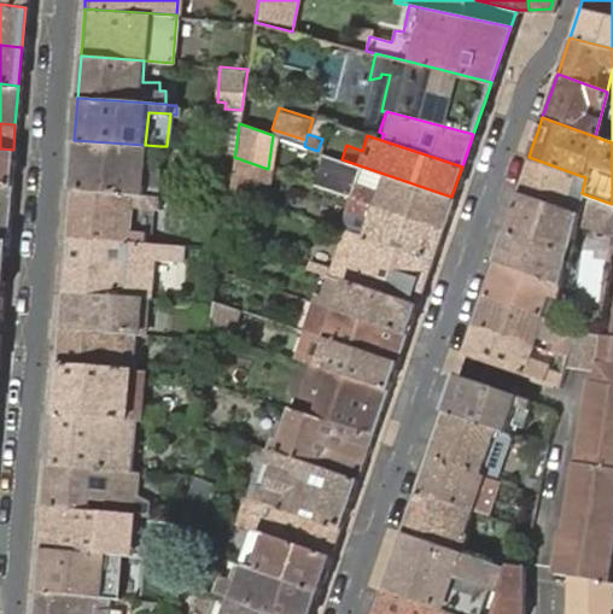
[(74,140),(69,188),(141,193),(156,194),(157,185),(142,183),(144,167),(158,168),(161,146),(145,145),(74,140)]
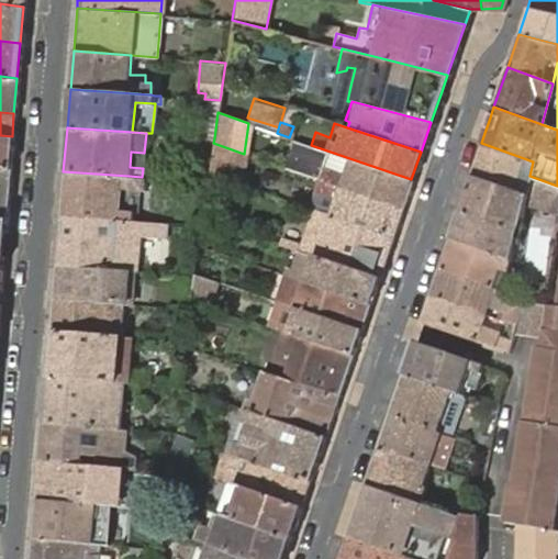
[(0,167),(9,168),(12,136),(0,135),(0,167)]
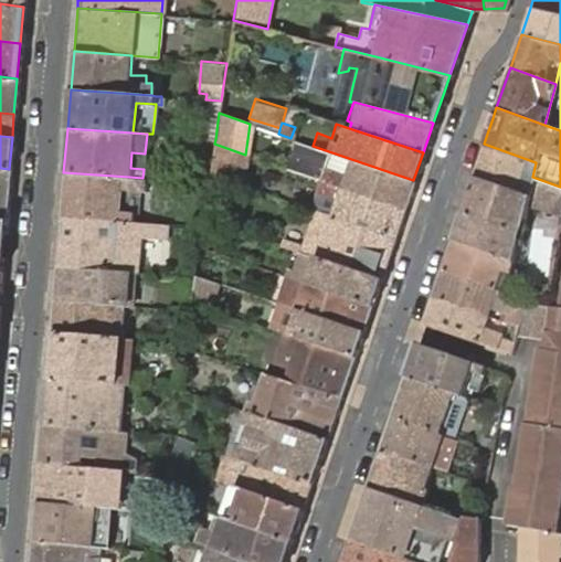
[(319,180),(403,208),(413,180),(313,146),(298,140),(288,169),(319,180)]
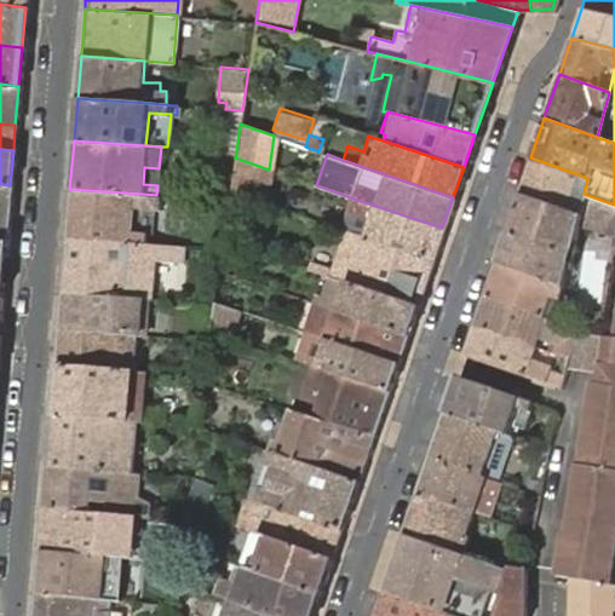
[(264,202),(269,170),(235,157),(230,190),(264,202)]
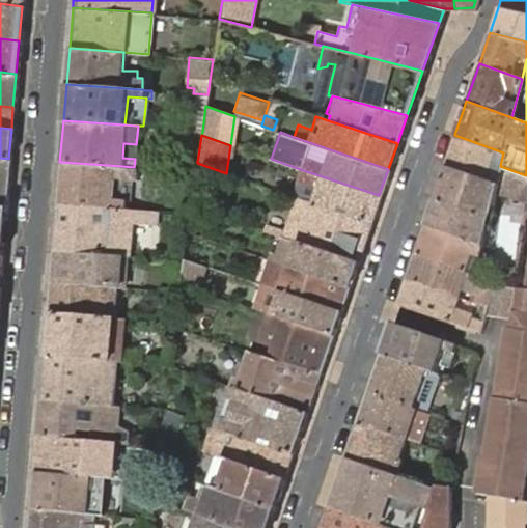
[(454,135),(444,165),(495,183),(500,166),(503,153),(454,135)]
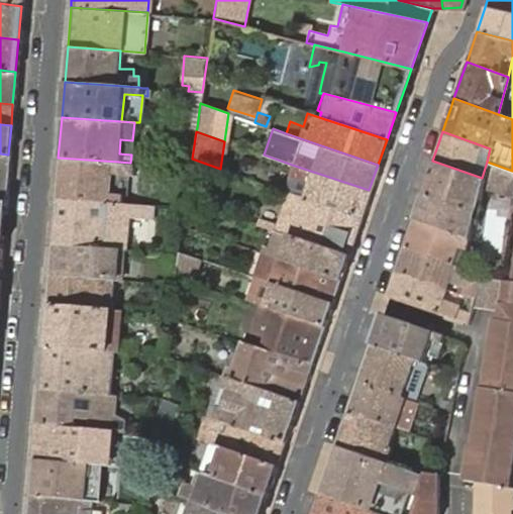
[(0,200),(5,201),(8,155),(0,153),(0,200)]
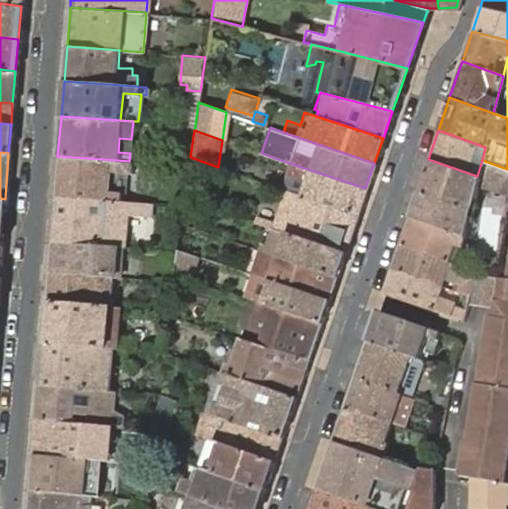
[(130,172),(130,161),(129,161),(117,160),(57,156),(54,195),(118,201),(119,191),(106,190),(108,170),(113,171),(121,171),(130,172)]
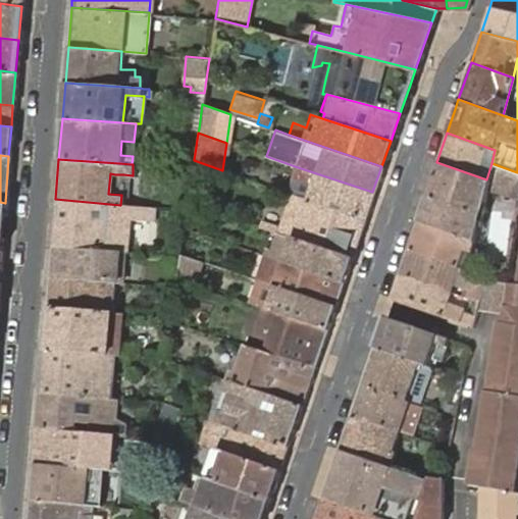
[(436,162),(425,195),(478,213),(485,185),(486,179),(436,162)]
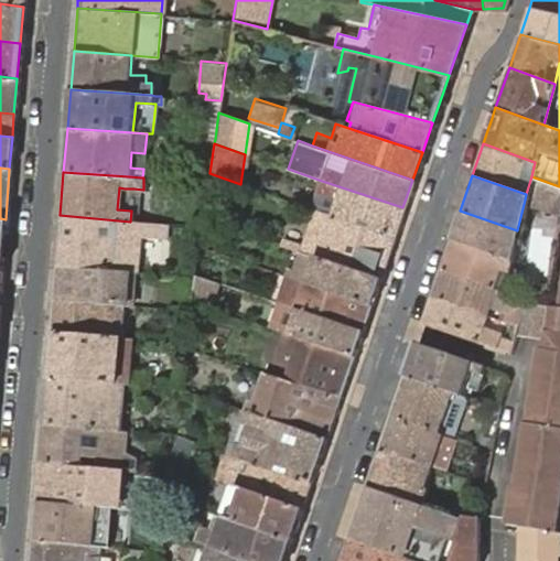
[(559,194),(559,186),(531,176),(526,194),(525,200),(556,211),(559,194)]
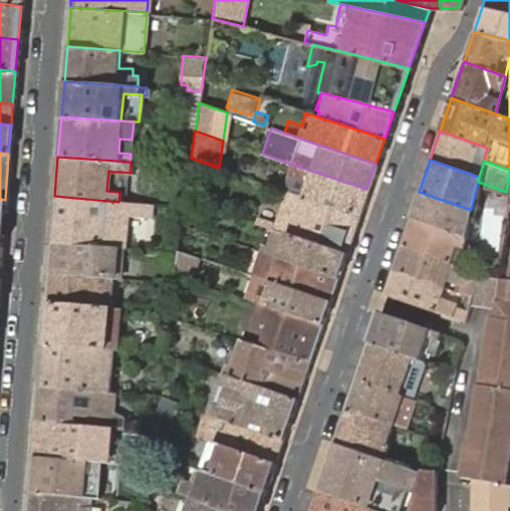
[(358,215),(366,189),(290,164),(286,176),(305,183),(301,196),(358,215)]
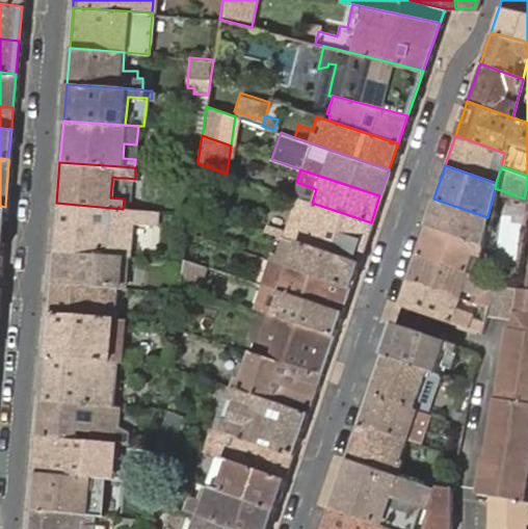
[(124,199),(126,178),(117,178),(112,177),(110,197),(124,199)]
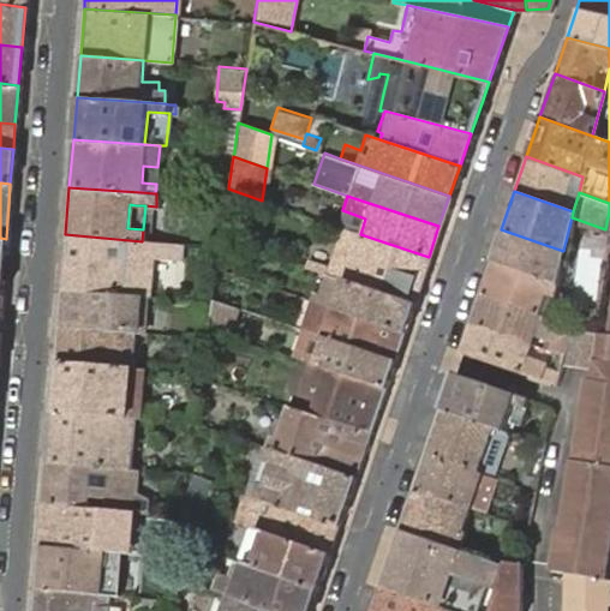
[(365,219),(342,210),(336,226),(341,227),(360,234),(365,219)]
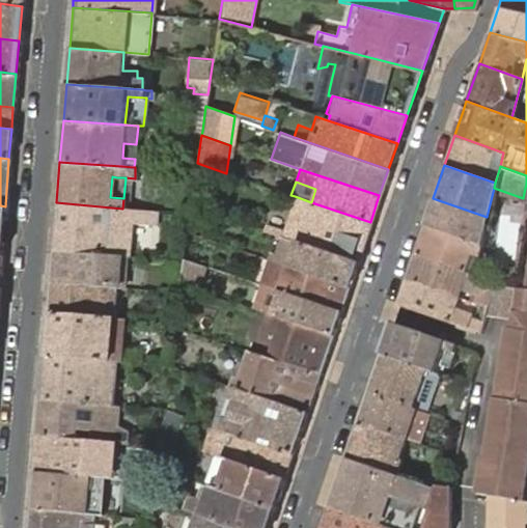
[(357,260),(370,222),(311,202),(295,196),(283,229),(264,223),(261,228),(281,235),(357,260)]
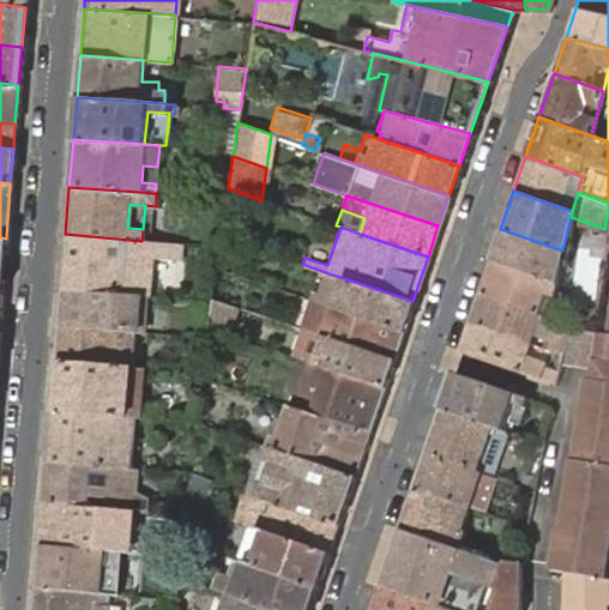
[(500,229),(490,258),(555,281),(562,251),(500,229)]
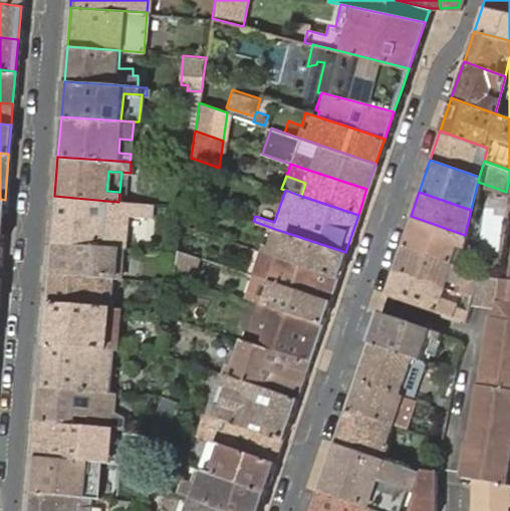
[(149,217),(150,203),(118,202),(54,196),(50,241),(118,247),(121,247),(124,215),(140,216),(149,217)]
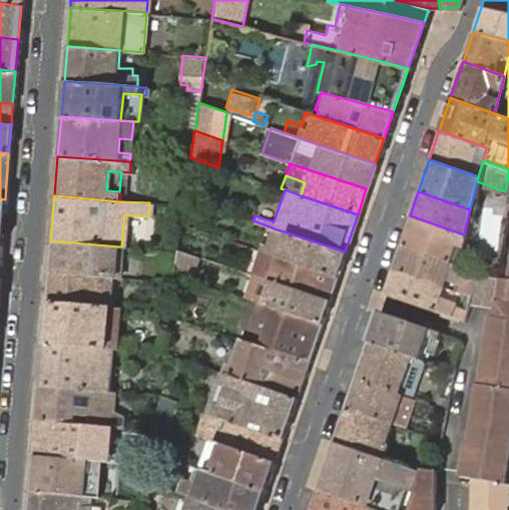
[(139,215),(124,214),(121,246),(135,247),(139,215)]
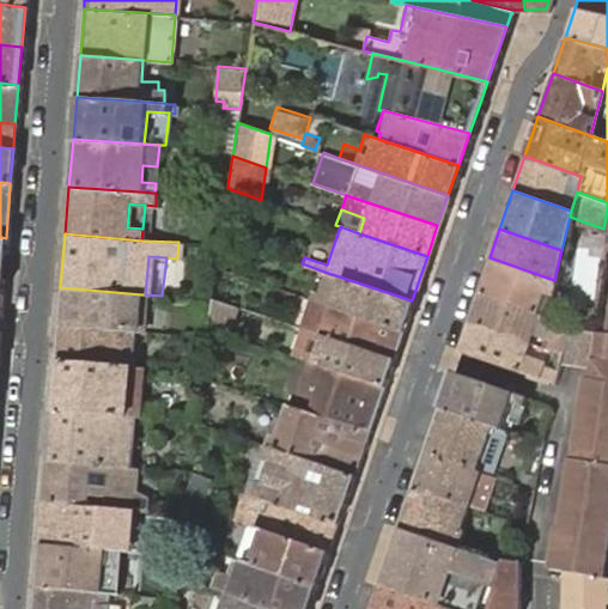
[(537,314),(543,315),(554,280),(490,257),(478,291),(530,310),(529,311),(537,314)]
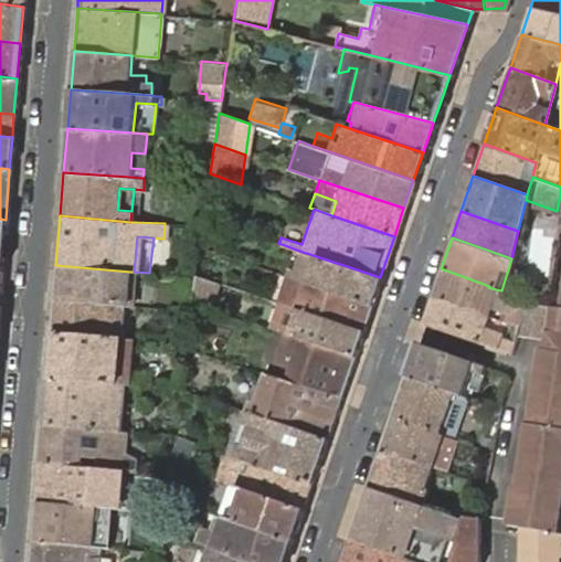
[(371,304),(380,277),(299,251),(292,271),(287,268),(285,275),(290,276),(371,304)]
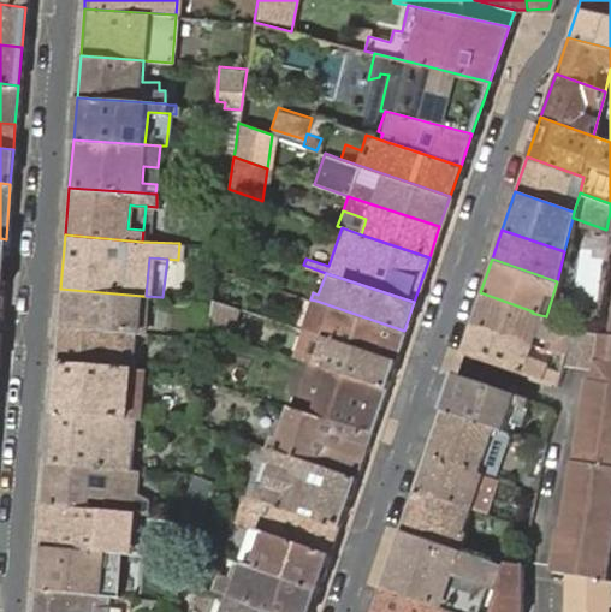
[(142,296),(60,289),(58,326),(131,331),(140,331),(142,332),(146,296),(142,296)]
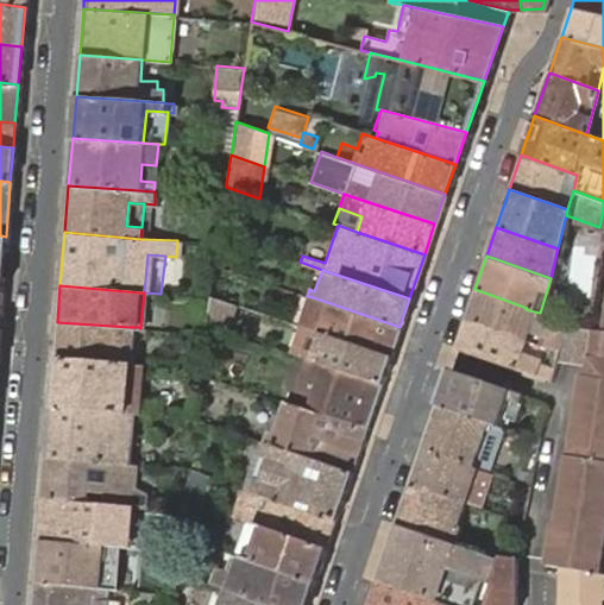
[(474,289),(465,317),(523,339),(527,331),(553,339),(551,345),(555,346),(561,325),(539,319),(540,313),(534,312),(526,309),(527,308),(474,289)]
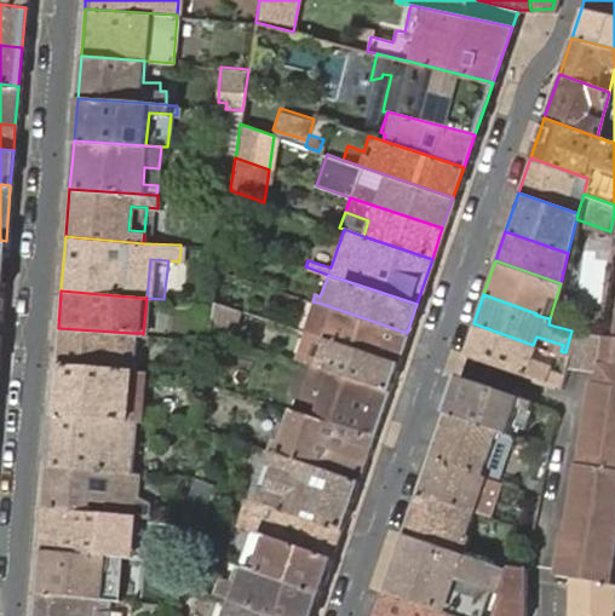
[(236,309),(212,300),(212,303),(208,328),(226,334),(236,309)]
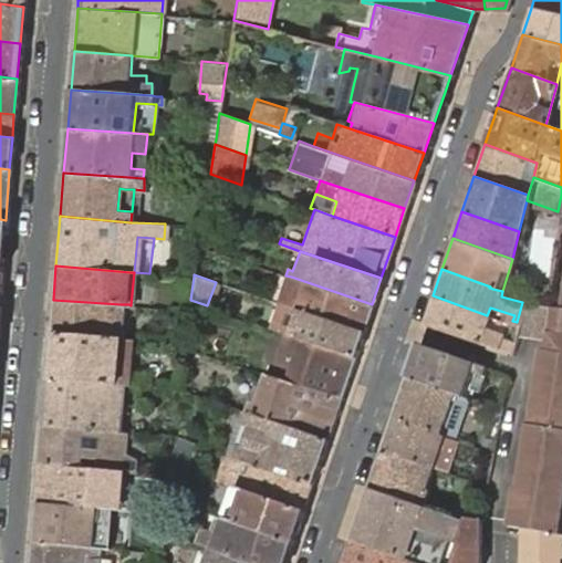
[(363,331),(372,304),(291,277),(282,304),(363,331)]
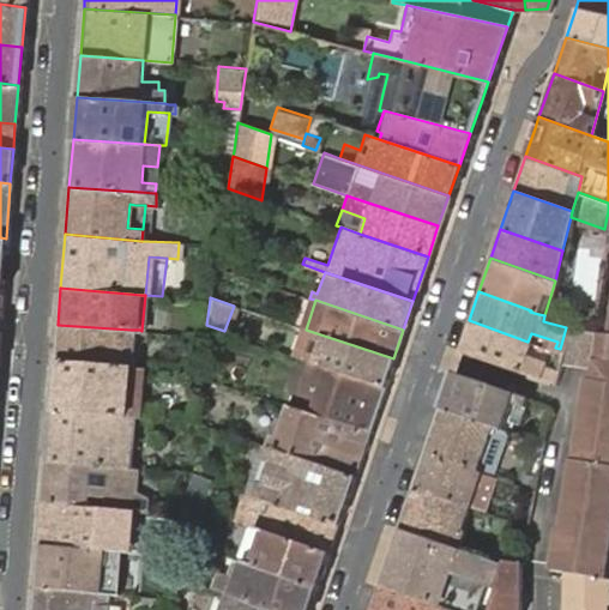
[(469,320),(459,350),(540,378),(544,361),(524,354),(528,342),(469,320)]
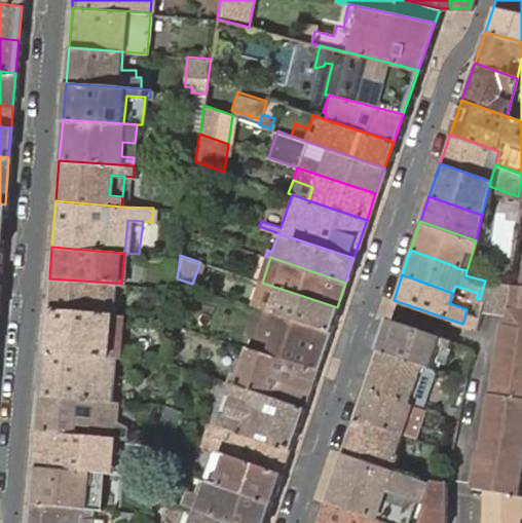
[(49,278),(46,309),(110,314),(112,283),(49,278)]
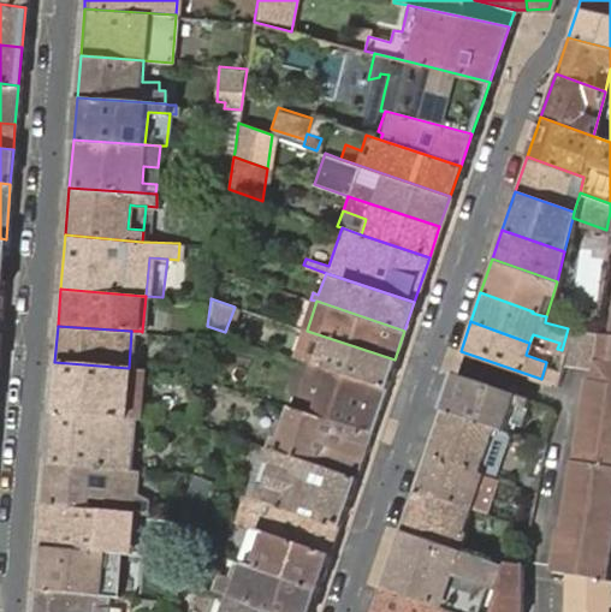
[(385,386),(395,360),(307,331),(301,328),(298,334),(304,336),(300,351),(291,348),(289,354),(297,356),(308,361),(385,386)]
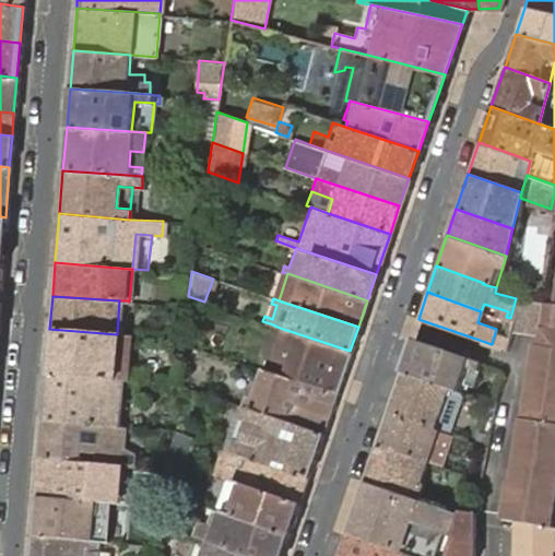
[(504,480),(498,517),(515,519),(550,524),(554,487),(554,302),(553,302),(541,300),(516,298),(510,318),(508,329),(531,333),(507,480),(504,480)]
